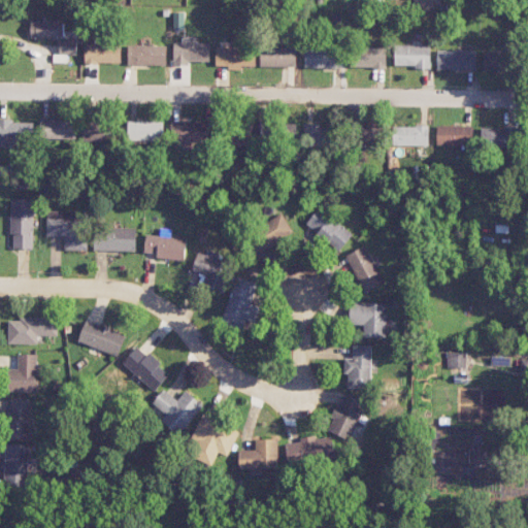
[(77,37),(58,37),(58,21),(31,21),(31,38),(59,38),(59,55),(76,55),(77,37)]
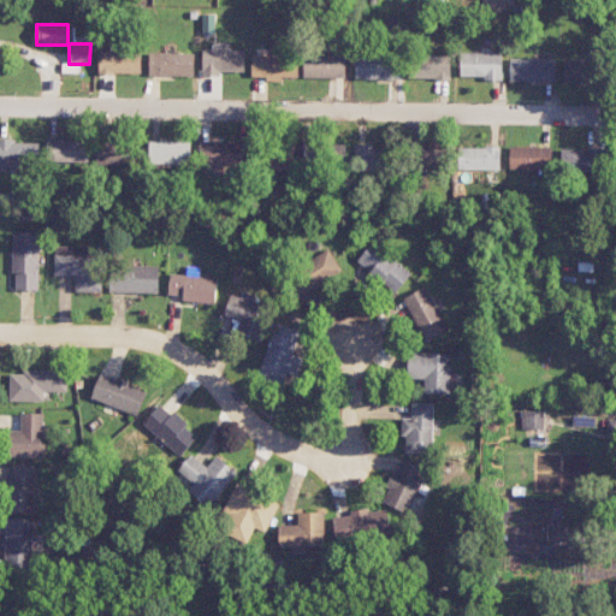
[(244,72),(244,49),(203,49),(202,76),(219,76),(219,71),(244,72)]
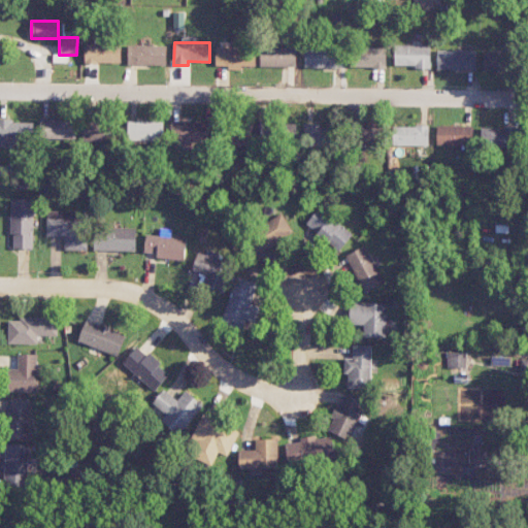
[(86,64),(122,63),(121,43),(85,44),(86,64)]
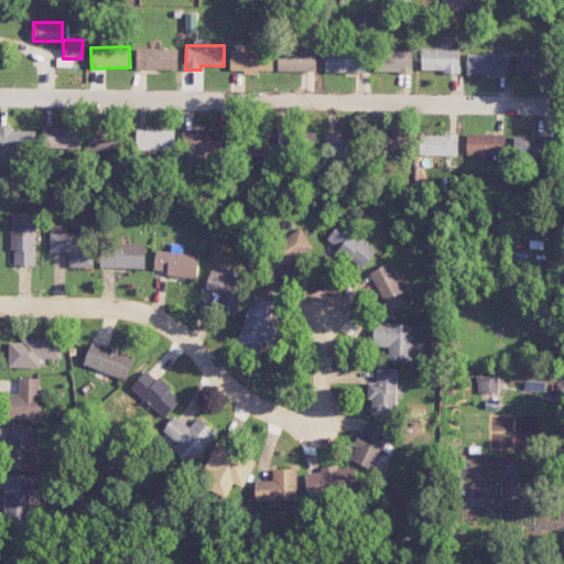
[(137,69),(177,69),(177,49),(137,49),(137,69)]
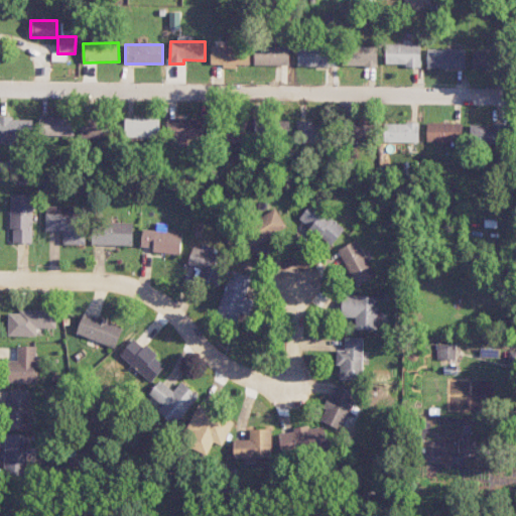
[(421,44),(386,44),(386,66),(421,66),(421,44)]
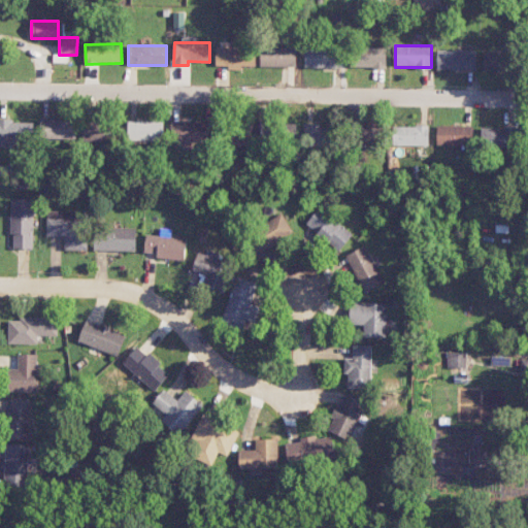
[(216,66),(228,66),(228,70),(242,70),(242,66),(255,66),(255,47),(216,46),(216,66)]
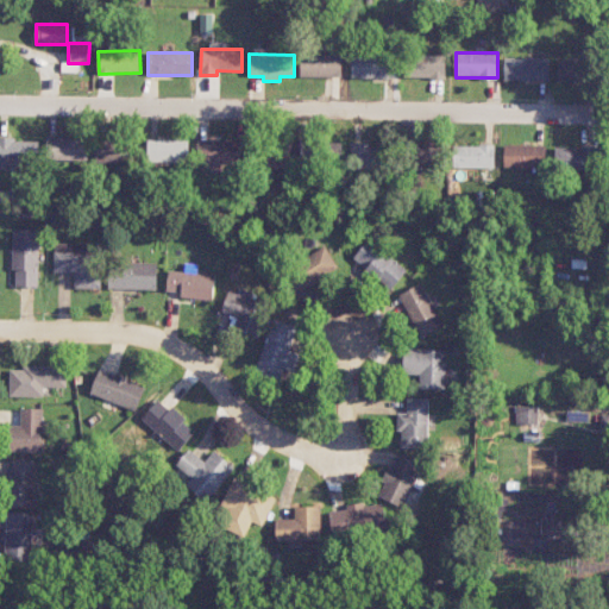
[(341,55),(301,54),(300,76),(341,77),(341,55)]
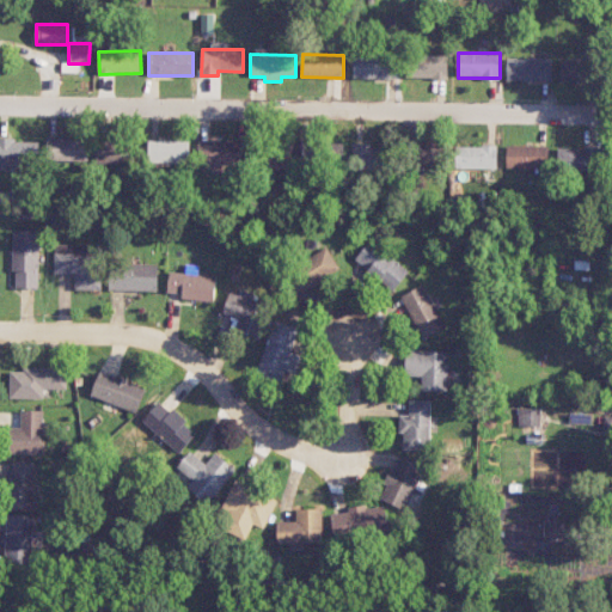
[(407,78),(447,79),(448,55),(408,54),(407,78)]
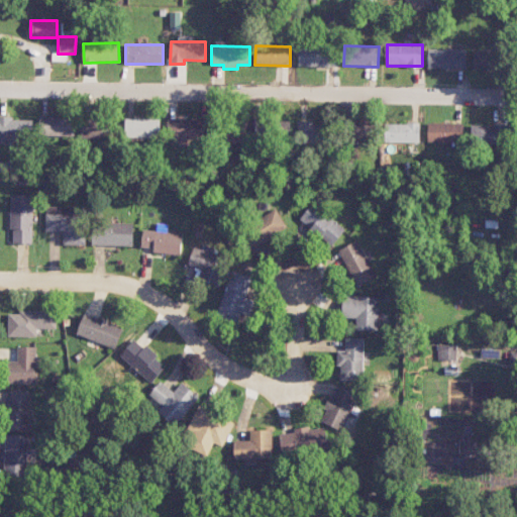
[(298,66),(335,67),(335,47),(299,47),(298,66)]
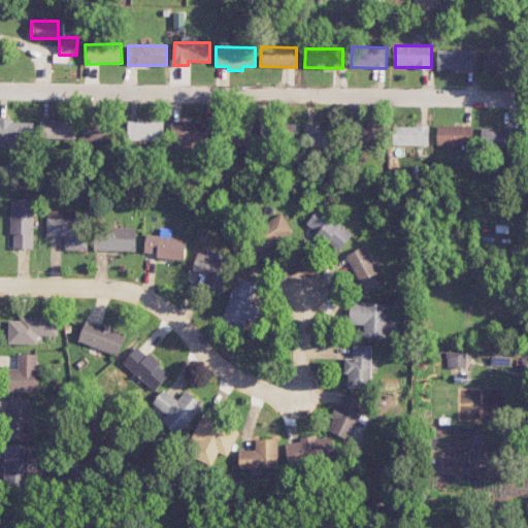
[(475,70),(476,51),(437,50),(437,69),(475,70)]
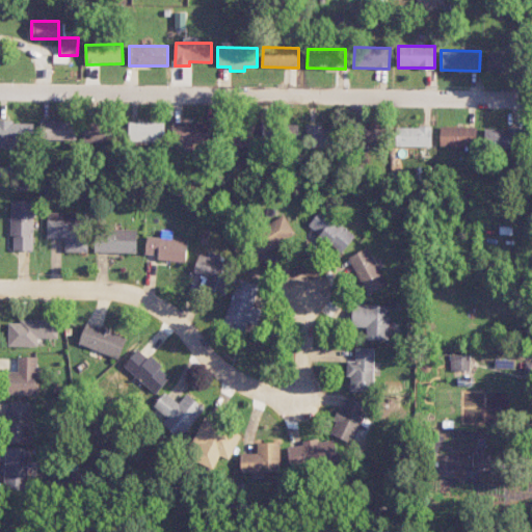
[(486,72),(513,72),(513,52),(486,52),(486,72)]
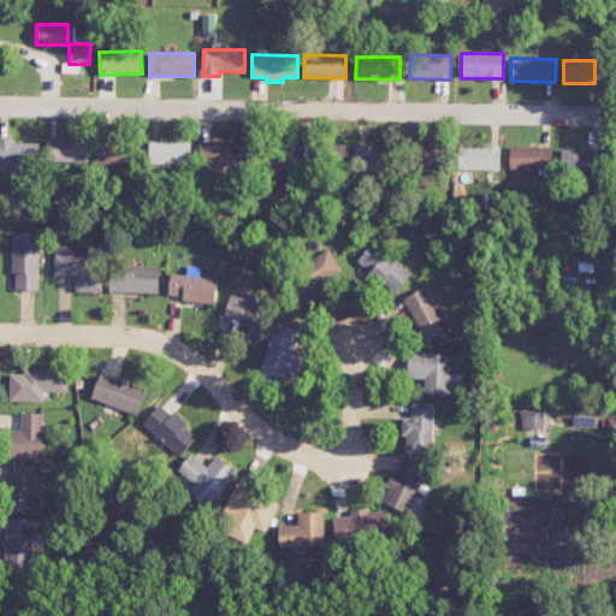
[(98,164),(130,165),(131,140),(98,138),(98,164)]
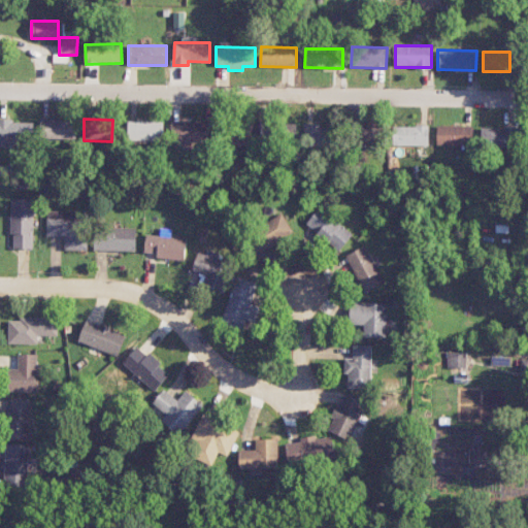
[(40,139),(76,139),(76,121),(41,120),(40,139)]
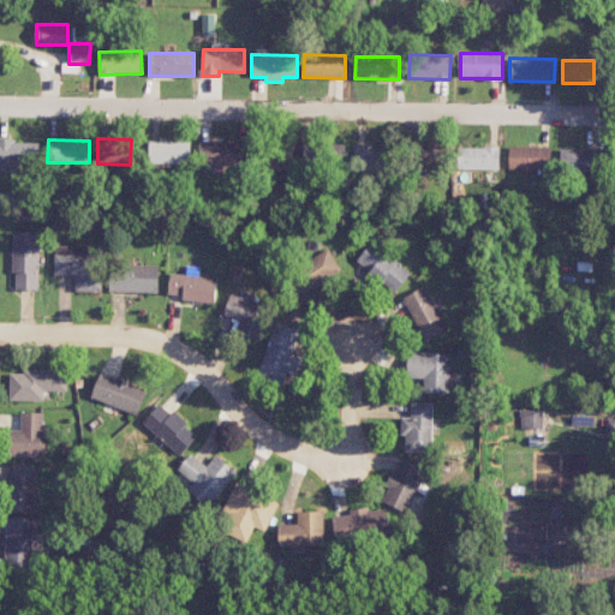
[(39,141),(0,141),(0,166),(39,166),(39,141)]
